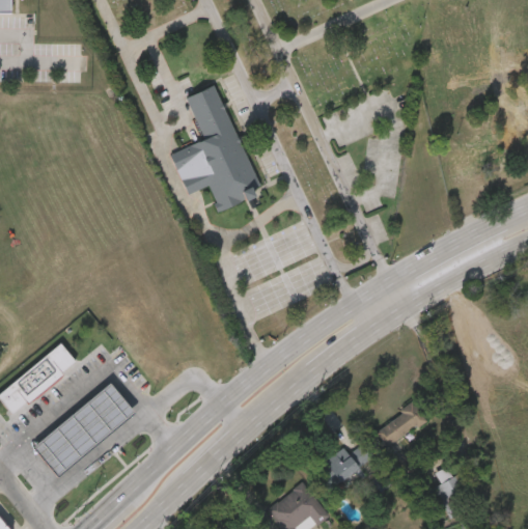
[(0,0),(0,14),(11,15),(12,0),(0,0)]
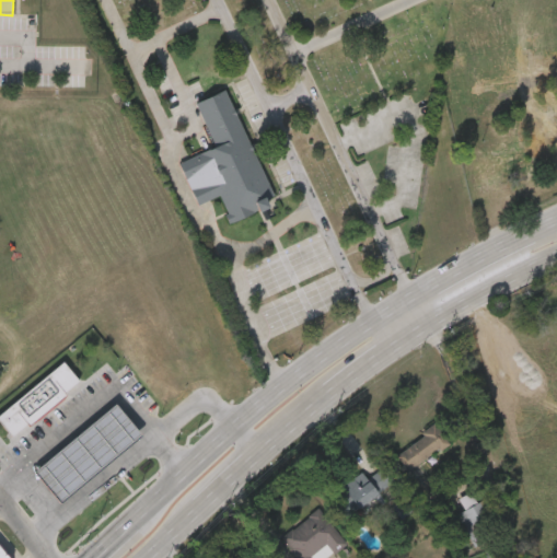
[(199,101),(219,143),(181,161),(200,204),(220,195),(233,222),(269,206),(266,200),(278,195),(229,88),(199,101)]
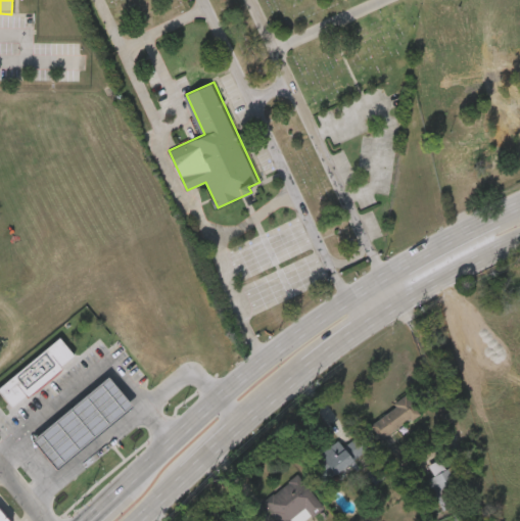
[(14,410),(0,392),(0,388),(58,338),(76,357),(14,410)]
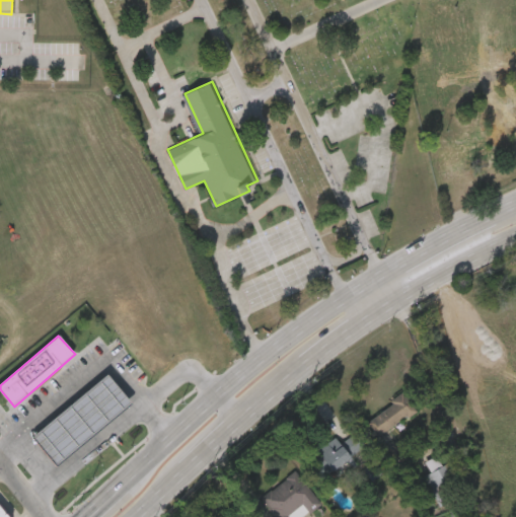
[(56,464),(32,436),(107,373),(131,401),(56,464)]
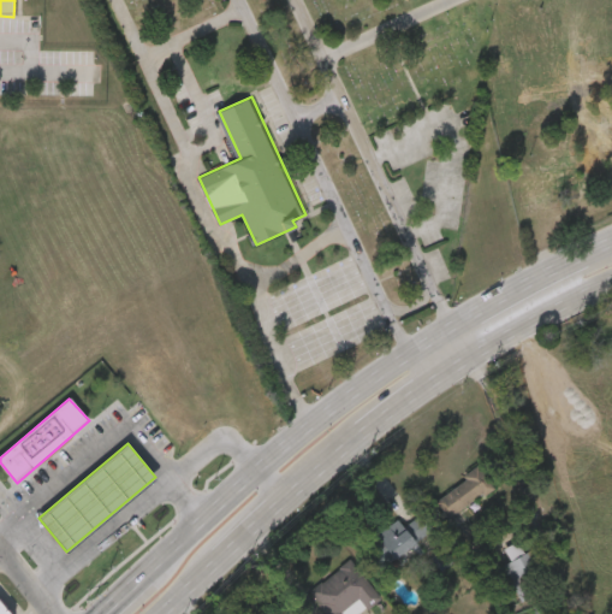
[(438,497),(482,465),(497,485),(451,517),(438,497)]
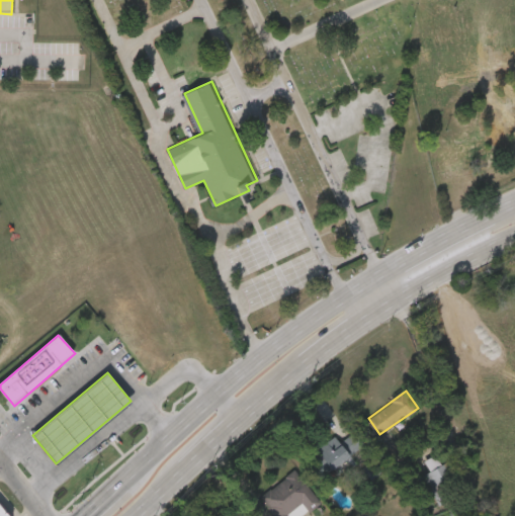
[(325,475),(311,454),(338,435),(342,441),(355,432),(365,446),(325,475)]
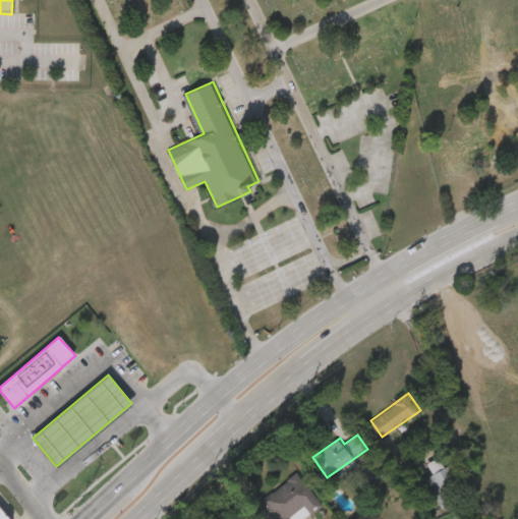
[(436,473),(430,462),(443,456),(463,497),(444,507),(428,476),(436,473)]
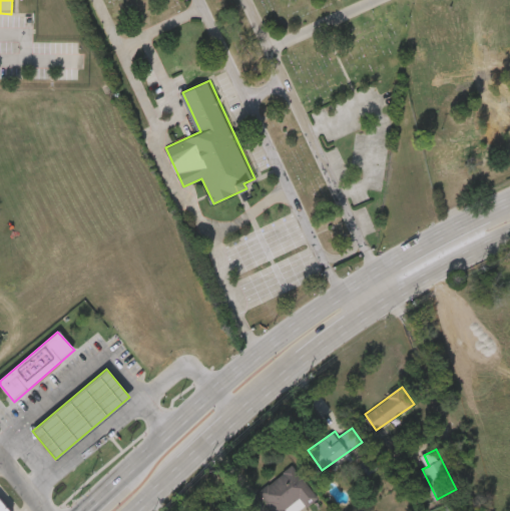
[(286,510),(276,510),(260,491),(295,464),(321,497),(308,506),(302,498),(286,510)]
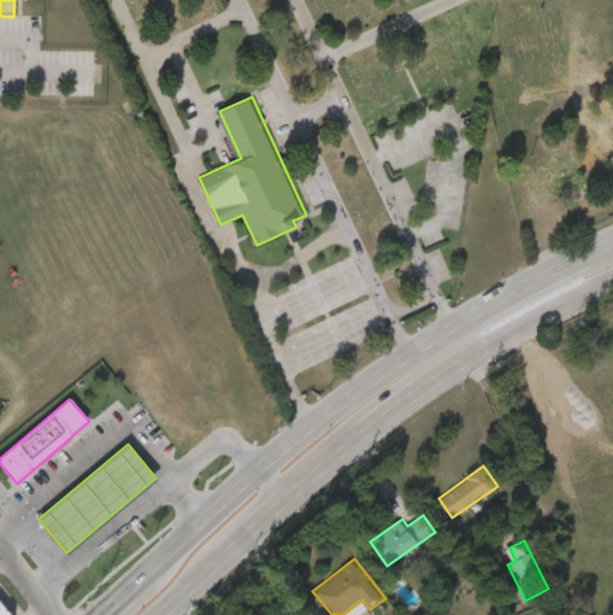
[(0,614),(15,614),(0,598),(0,614)]
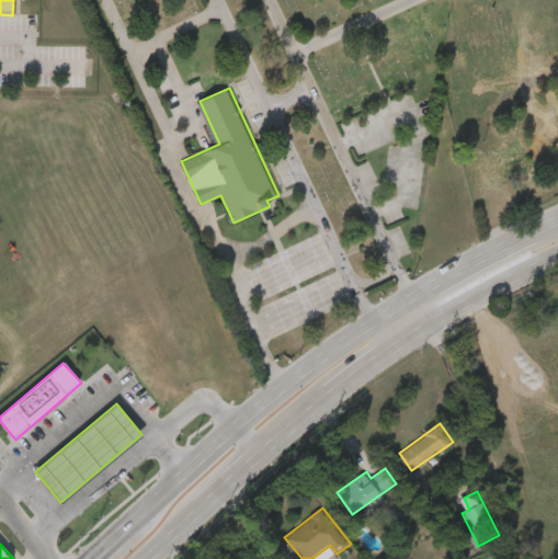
All buildings are outlined.
